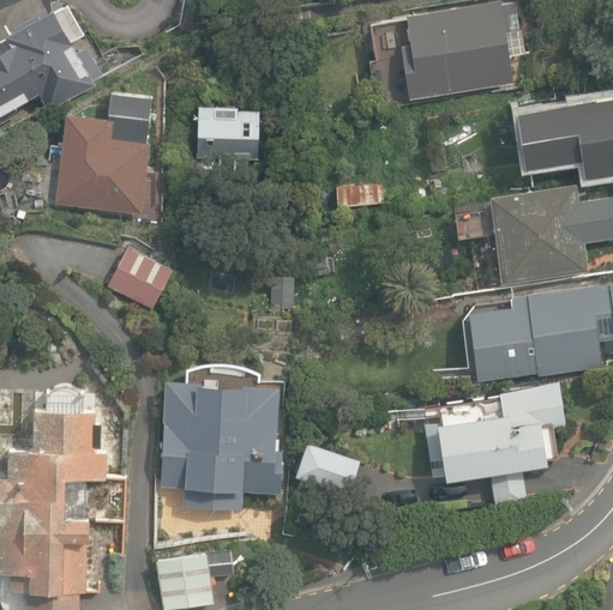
[(401,47),(409,101),(514,85),(506,35),(511,34),(510,24),(518,23),(515,4),(502,5),(502,1),(407,16),(410,46),(401,47)]
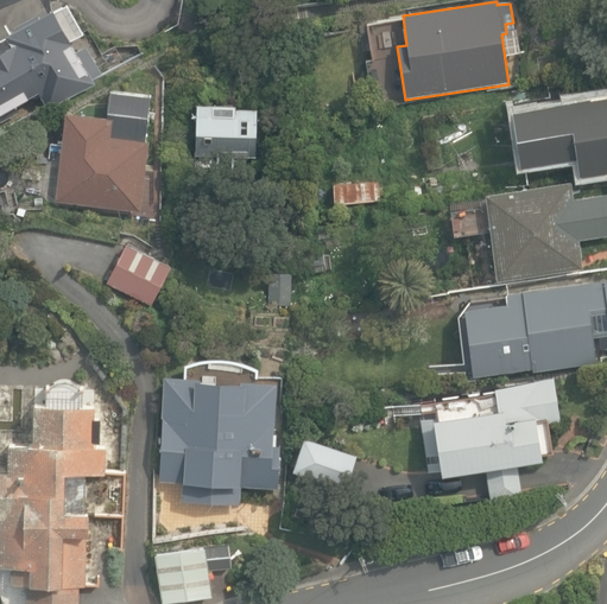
[(0,112),(37,93),(45,107),(92,81),(70,43),(83,36),(68,7),(39,24),(36,17),(14,29),(18,35),(0,44),(0,112)]
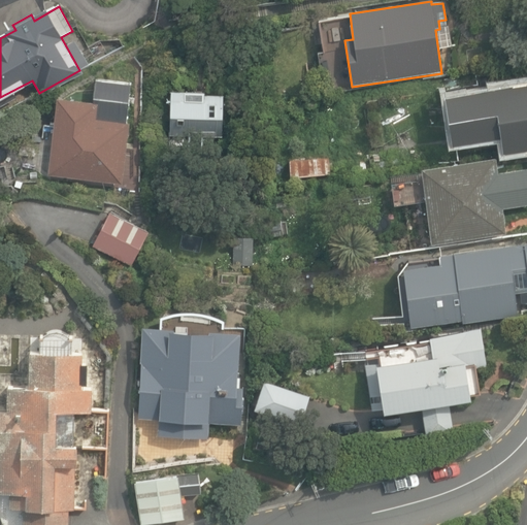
[(57,99),(47,177),(122,186),(131,100),(128,100),(130,85),(95,81),(93,96),(90,96),(89,103),(57,99)]
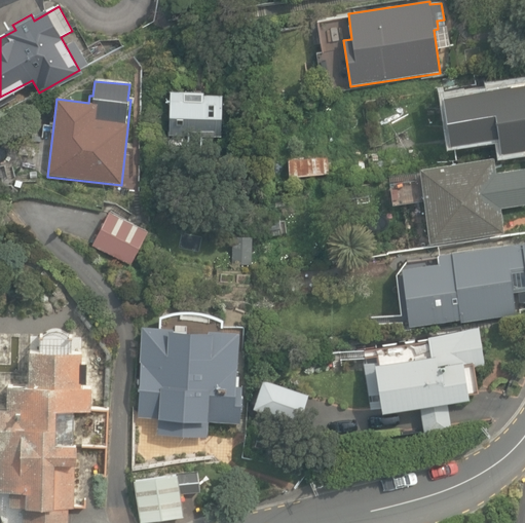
[(509,148),(510,152),(524,150),(524,83),(460,94),(461,105),(447,107),(451,141),(500,135),(502,149),(509,148)]
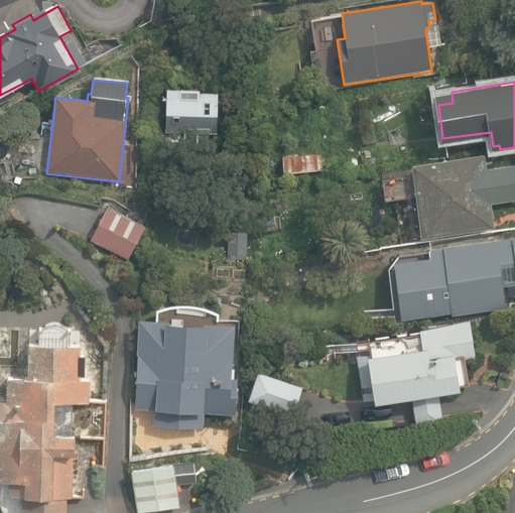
[(196,135),(217,136),(218,95),(200,94),(200,91),(166,90),(165,132),(184,133),(184,129),(196,129),(196,135)]
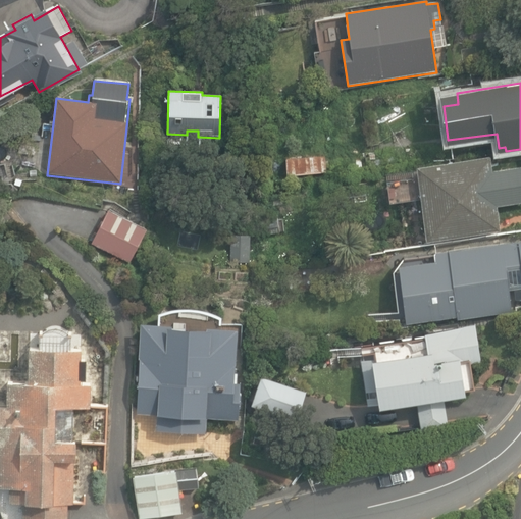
[(285,160),(285,178),(325,176),(325,158),(285,160)]
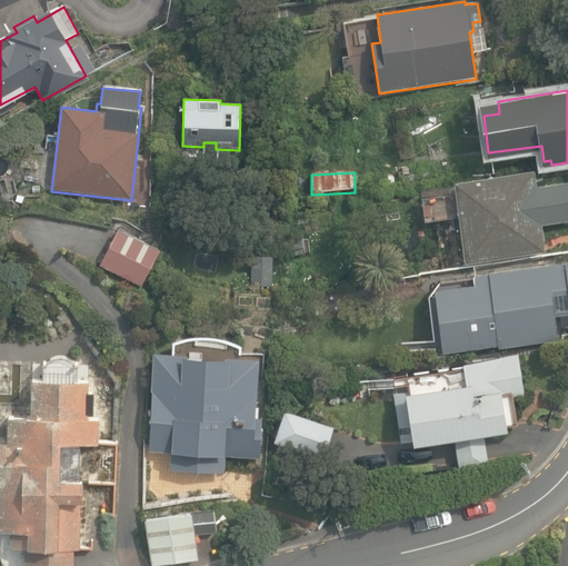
[(458,211),(466,264),(544,252),(532,172),(455,182),(456,191),(437,192),(439,214),(458,211)]
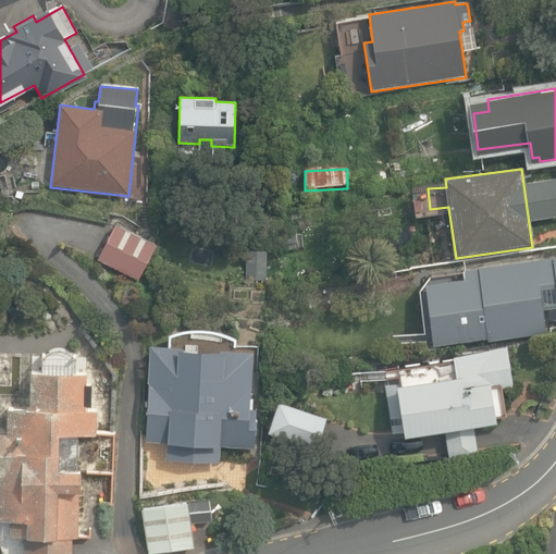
[(97,262),(138,283),(157,245),(116,224),(97,262)]
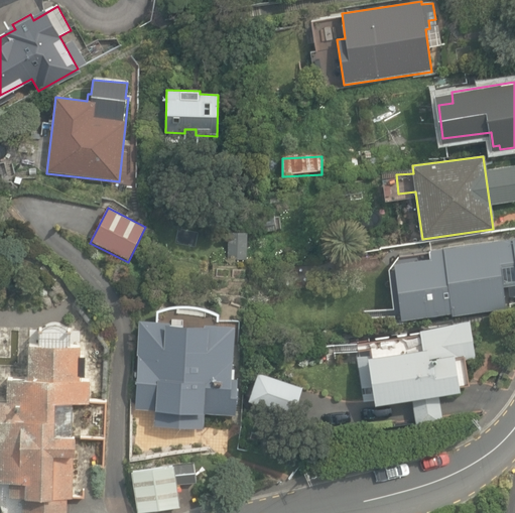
[(252,221),(254,235),(276,233),(274,219),(252,221)]
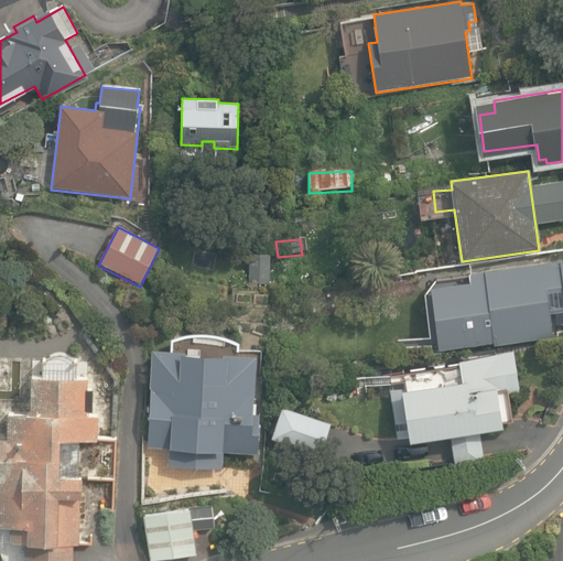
[(431,287),(439,351),(551,337),(548,311),(556,310),(554,289),(547,290),(543,263),(469,272),(471,282),(431,287)]
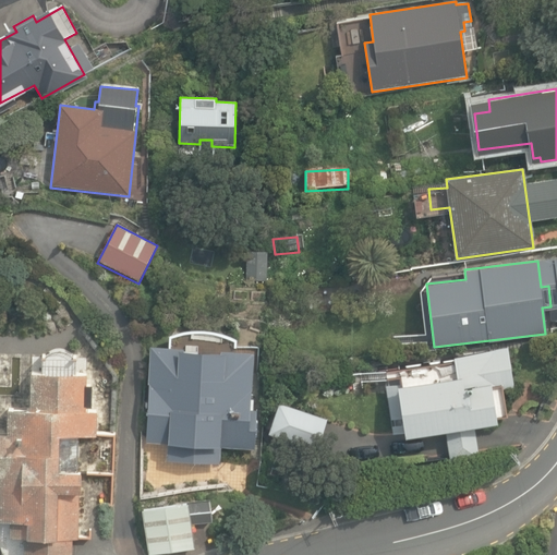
[(183,348),(149,346),(143,445),(165,447),(164,463),(219,467),(220,450),(254,453),(257,409),(251,409),(255,351),(219,349),(219,354),(183,352),(183,348)]
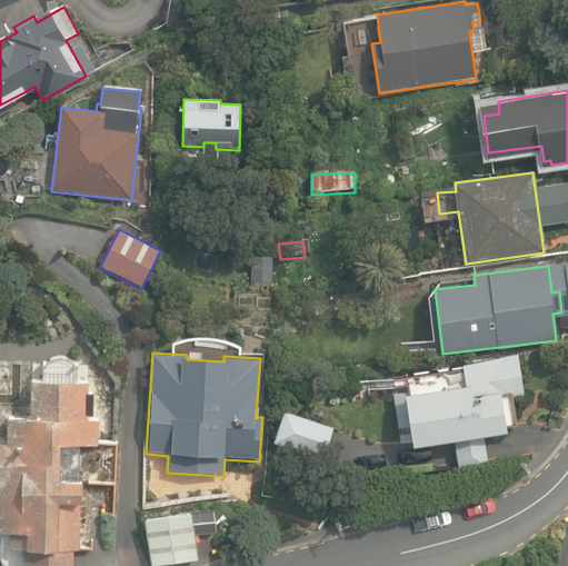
[(524,396),(517,356),(460,366),(460,369),(369,385),(370,393),(404,387),(405,391),(391,394),(400,446),(411,444),(412,453),(454,445),(460,477),(491,472),(486,438),(508,434),(507,427),(517,426),(512,398),(524,396)]
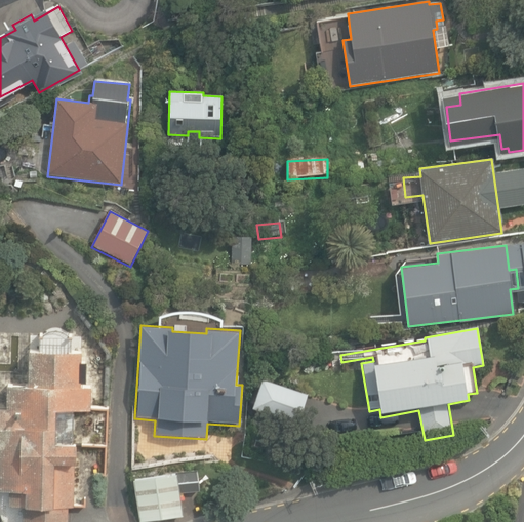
[(67,521),(68,508),(75,508),(76,444),(54,444),(55,410),(91,411),(91,387),(82,387),(82,383),(87,383),(87,362),(82,362),(82,352),(30,351),(29,386),(7,385),(7,408),(0,408),(0,490),(11,490),(11,506),(25,507),(24,521),(67,521)]
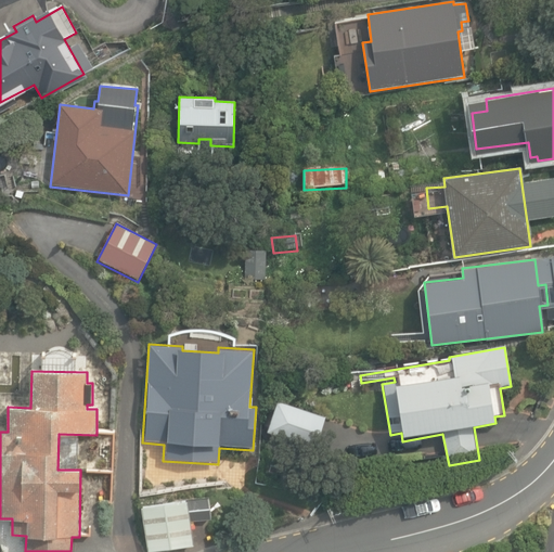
[(324,416),(277,401),(266,436),(313,452),(324,416)]
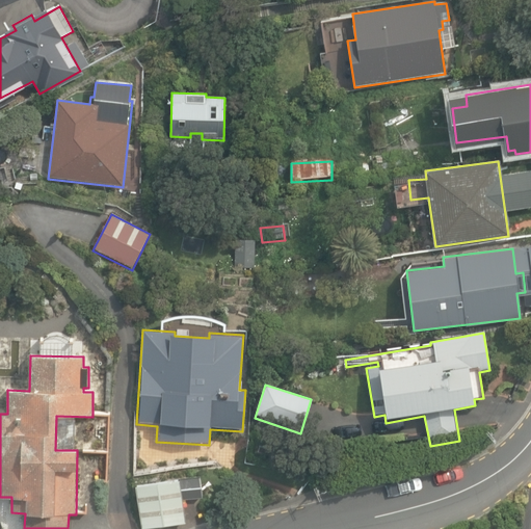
[(201,478),(182,480),(185,498),(203,496),(201,478)]
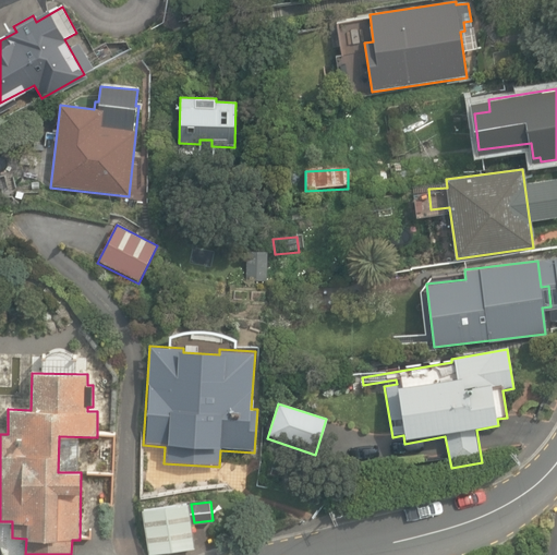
[(143,509),(149,553),(193,547),(186,504),(143,509)]
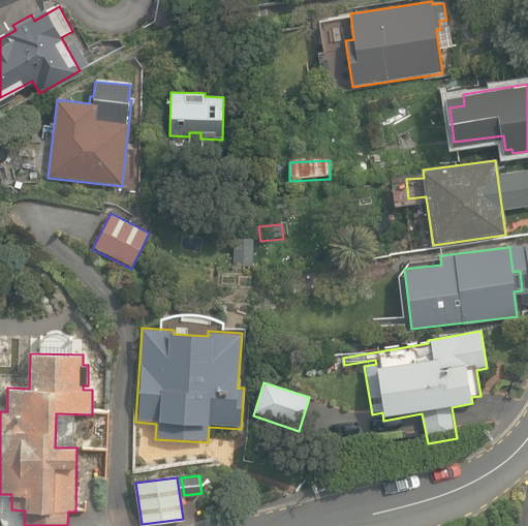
All buildings are outlined.
